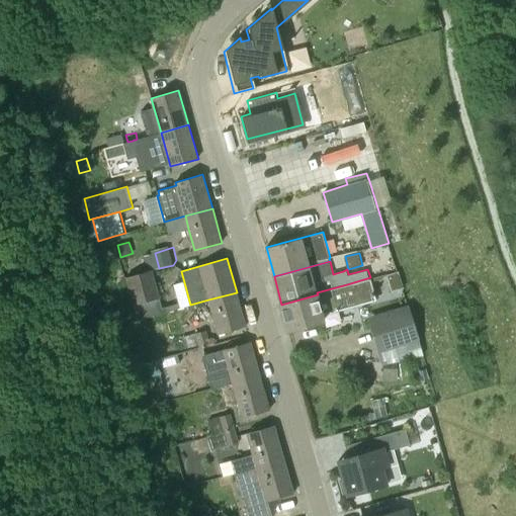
[(160,297),(152,269),(125,276),(134,305),(160,297)]
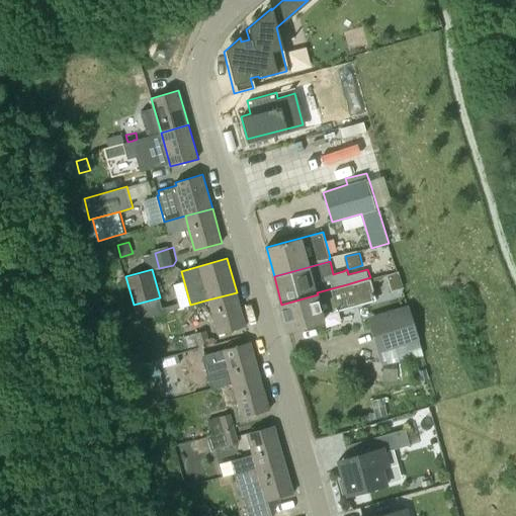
[(388,274),(393,290),(404,287),(400,271),(388,274)]
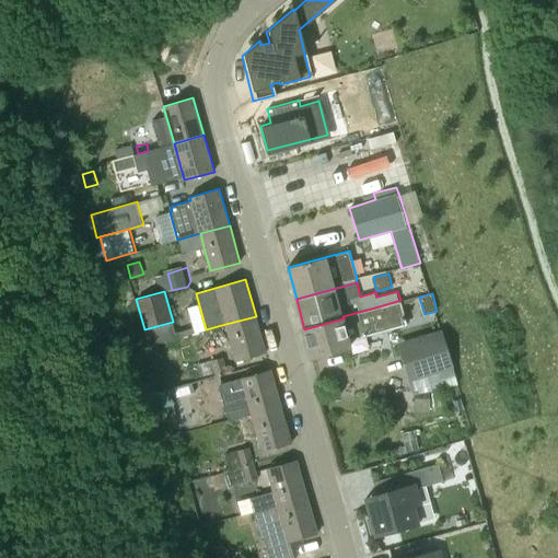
[(333,350),(352,345),(350,339),(406,324),(400,300),(375,307),(343,316),(344,318),(304,329),(312,356),(333,350)]
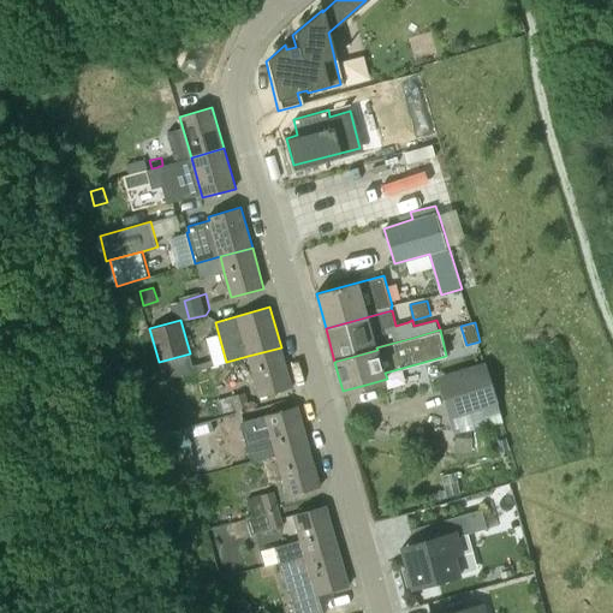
[(248,356),(260,397),(292,387),(281,347),(248,356)]
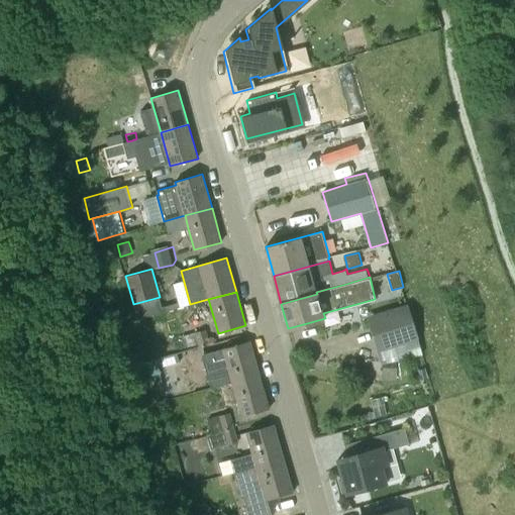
[(408,306),(368,317),(370,323),(371,323),(377,349),(395,345),(398,359),(421,354),(408,306)]
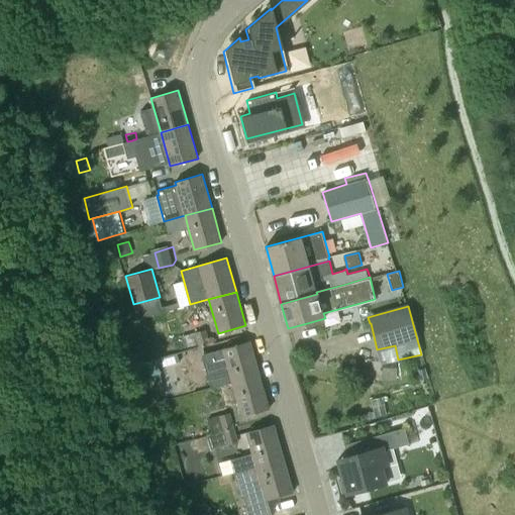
[(207,329),(195,332),(199,343),(200,346),(211,343),(207,329)]
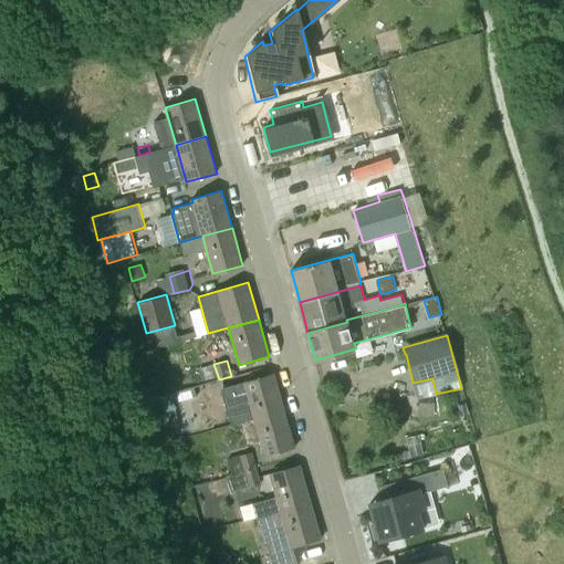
[(254,419),(284,410),(274,373),(243,382),(226,387),(236,423),(253,417),(254,419)]
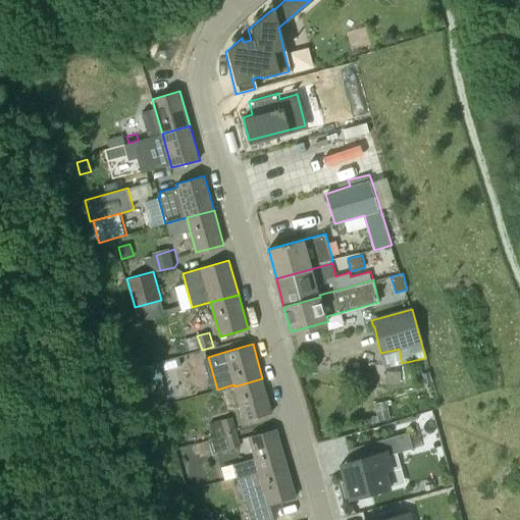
[(400,360),(387,360),(387,381),(400,381),(400,360)]
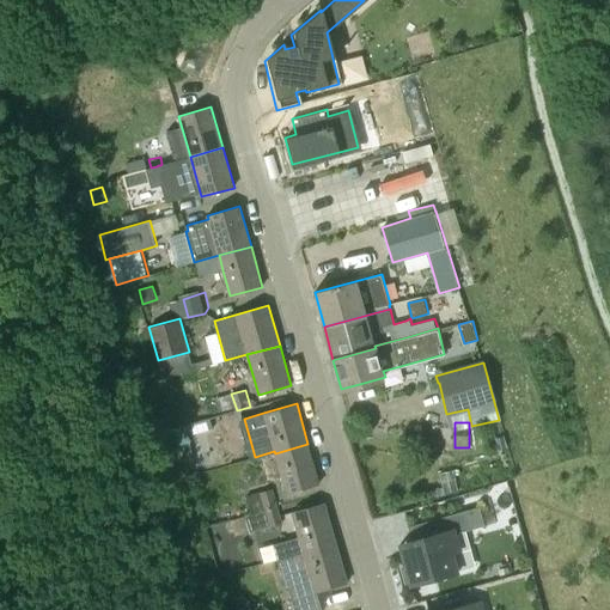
[(193,441),(188,424),(174,428),(178,445),(193,441)]
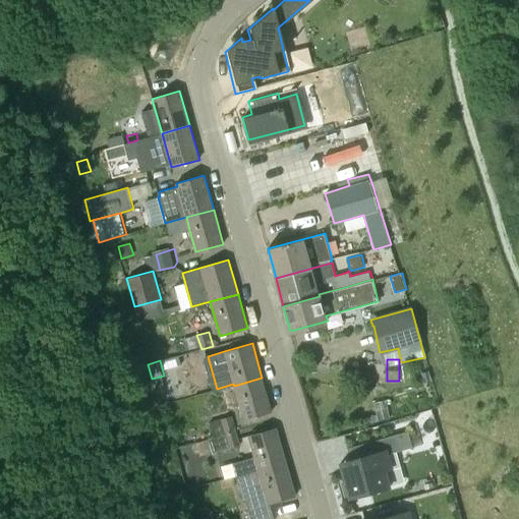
[(234,386),(243,420),(272,412),(262,378),(234,386)]
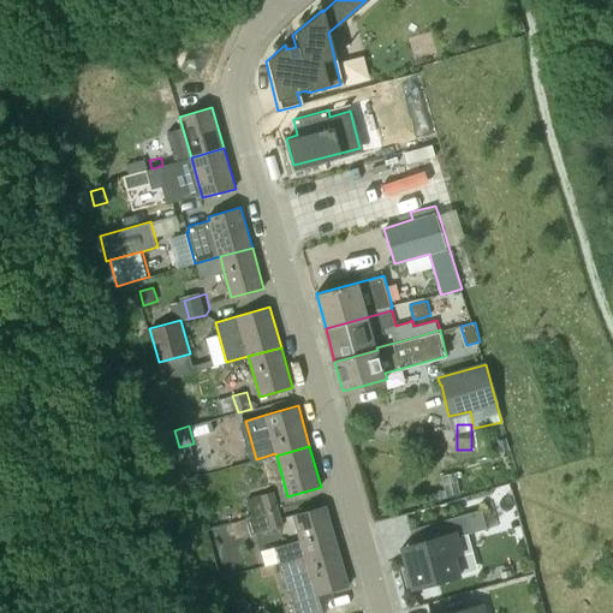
[(267,512),(280,507),(274,491),(262,494),(267,512)]
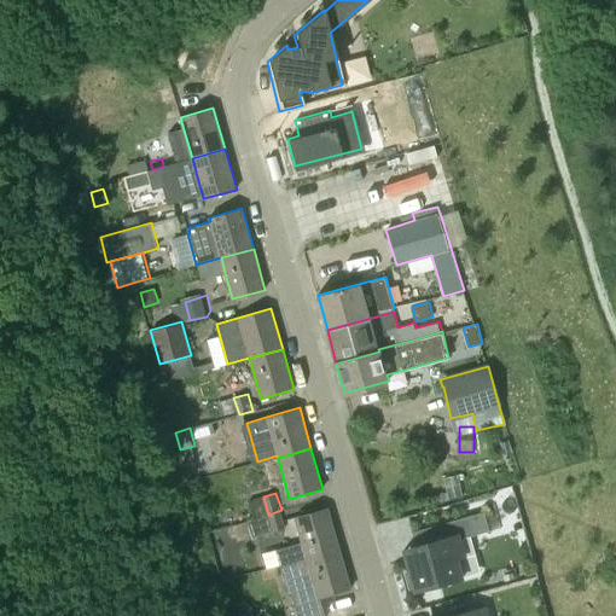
[(268,515),(263,497),(249,500),(254,518),(268,515)]
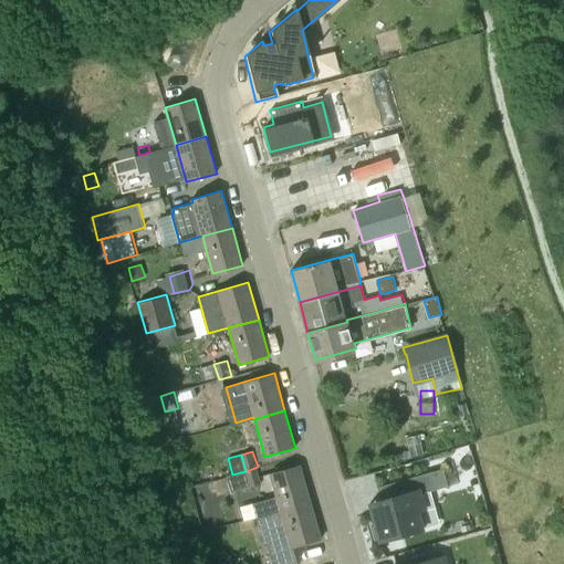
[(258,517),(311,502),(300,465),(270,473),(277,495),(253,502),(258,517)]
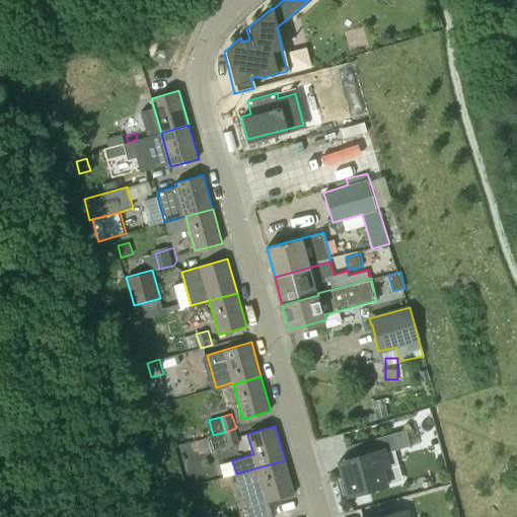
[(236,428),(225,432),(229,445),(240,442),(236,428)]
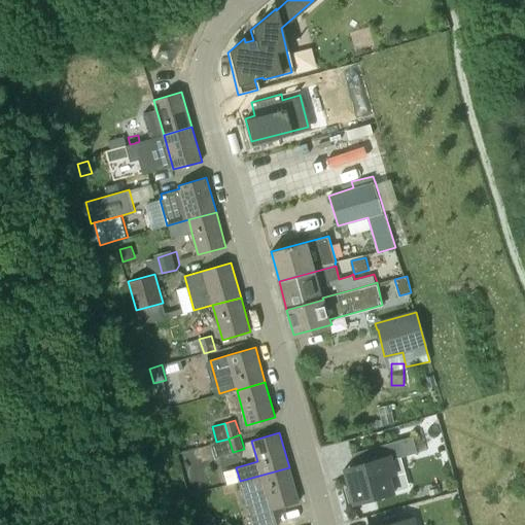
[(233,452),(229,439),(216,442),(211,443),(215,457),(233,452)]
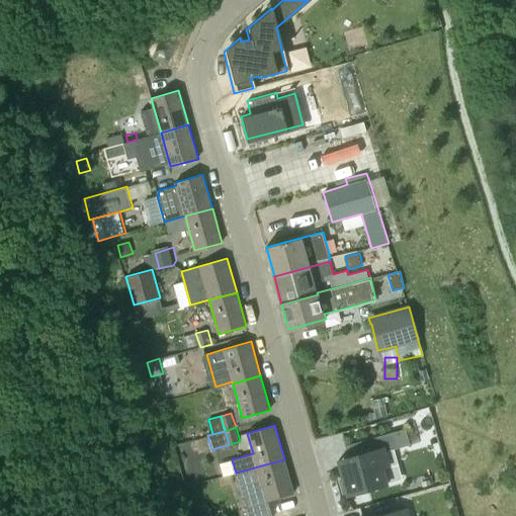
[(349,456),(339,459),(344,480),(341,481),(344,494),(348,493),(349,495),(388,484),(383,466),(392,464),(392,462),(389,463),(384,451),(397,447),(393,432),(345,445),(349,456)]
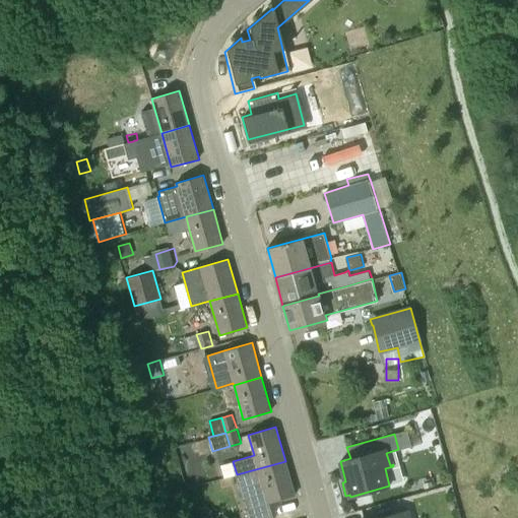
[(272,517),(274,517),(270,503),(296,495),(285,461),(237,474),(245,501),(247,501),(249,508),(247,509),(249,517),(272,517)]
